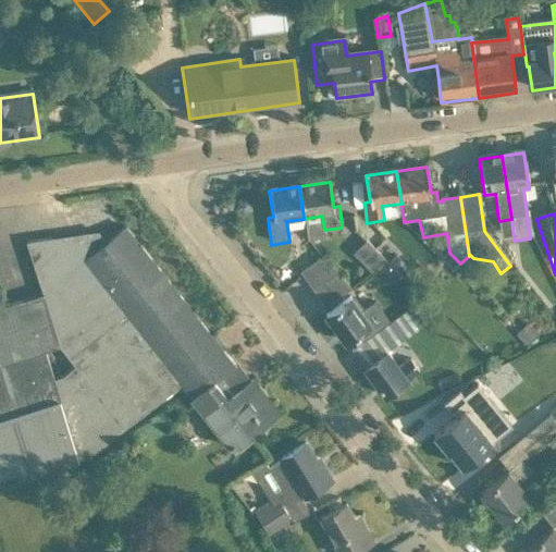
[(51,241),(26,245),(42,297),(33,301),(0,310),(0,489),(78,464),(76,458),(85,456),(87,455),(90,458),(90,461),(93,458),(91,457),(181,387),(192,401),(217,380),(233,368),(223,354),(173,292),(126,230),(104,247),(97,238),(88,238),(88,241),(78,242),(75,252),(77,254),(66,261),(51,241)]
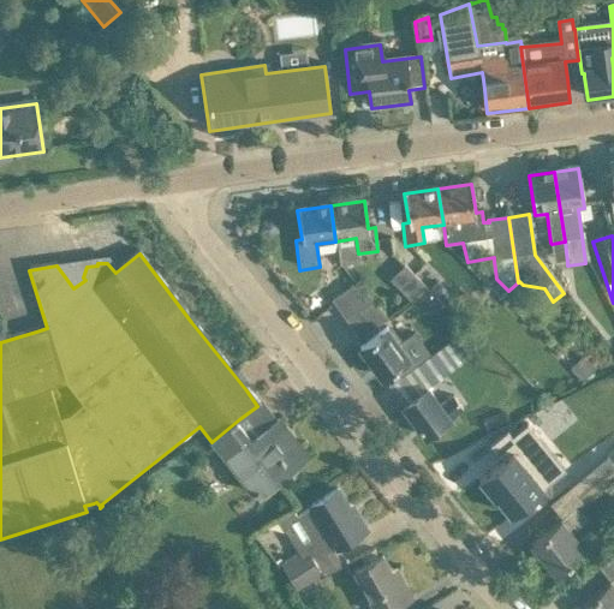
[(416,278),(442,306),(458,292),(430,264),(416,278)]
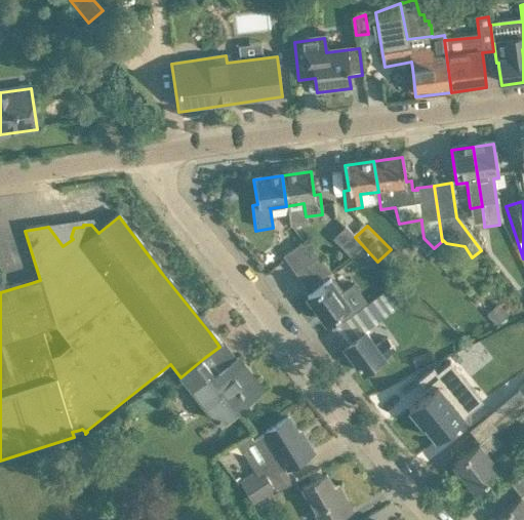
[(345,227),(331,239),(353,262),(368,251),(365,249),(345,227)]
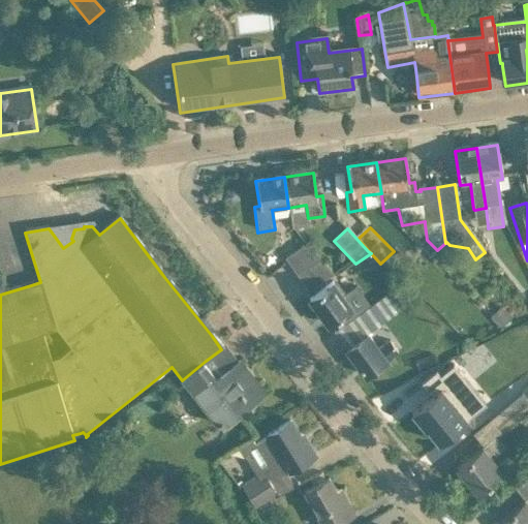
[(332,277),(305,245),(287,258),(312,291),(332,277)]
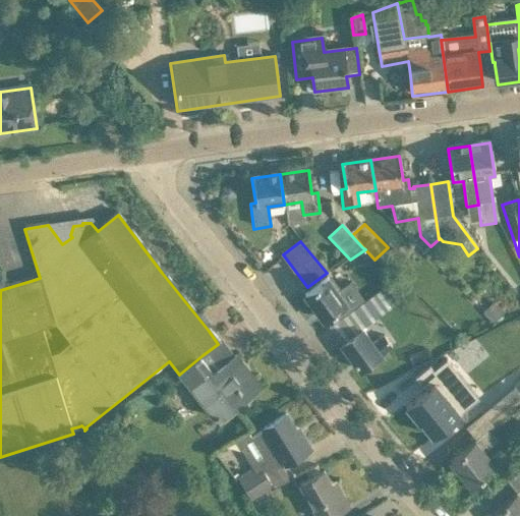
[(321,285),(304,296),(323,322),(336,312),(341,320),(364,302),(350,283),(336,294),(327,281),(321,285)]
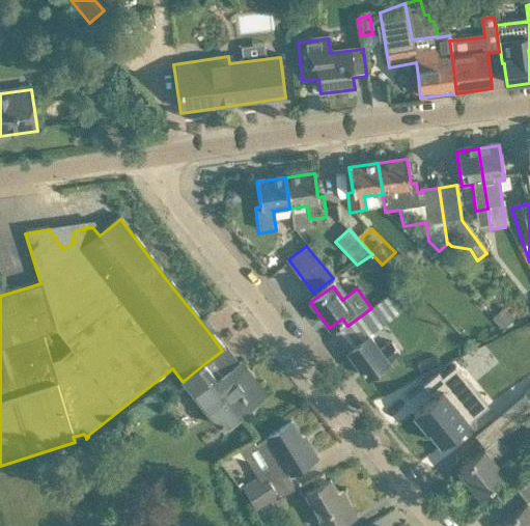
[(365,335),(390,316),(381,303),(355,322),(365,335)]
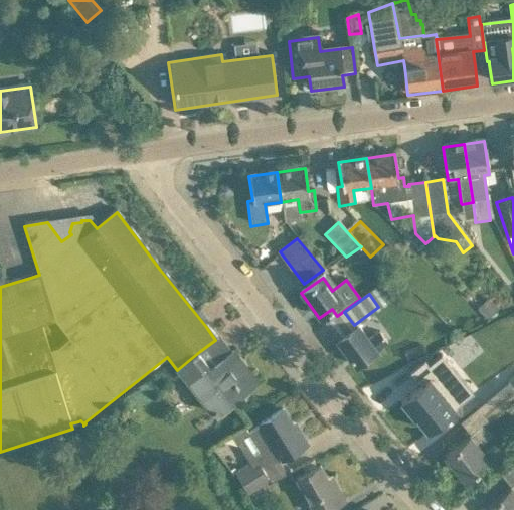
[(488,320),(497,312),(487,301),(478,310),(488,320)]
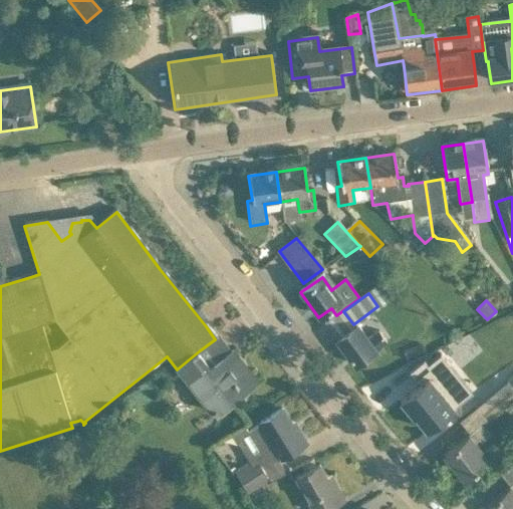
[(357,327),(352,330),(336,341),(355,368),(387,345),(378,334),(368,342),(357,327)]
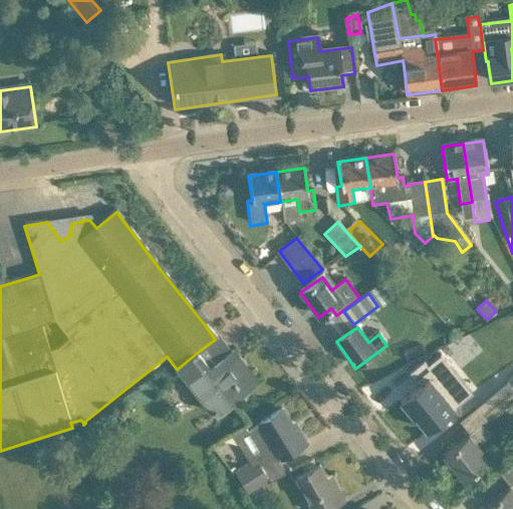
[(214,367),(200,350),(177,369),(181,366),(194,384),(190,387),(199,397),(211,413),(212,412),(216,417),(228,408),(241,397),(257,385),(232,353),(214,367)]
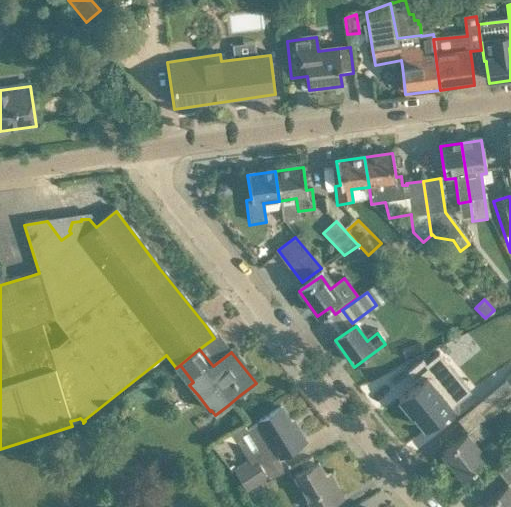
[(417,385),(398,401),(412,418),(413,417),(425,431),(452,409),(459,403),(443,383),(450,378),(443,370),(448,366),(439,355),(426,366),(422,361),(407,373),(417,385)]
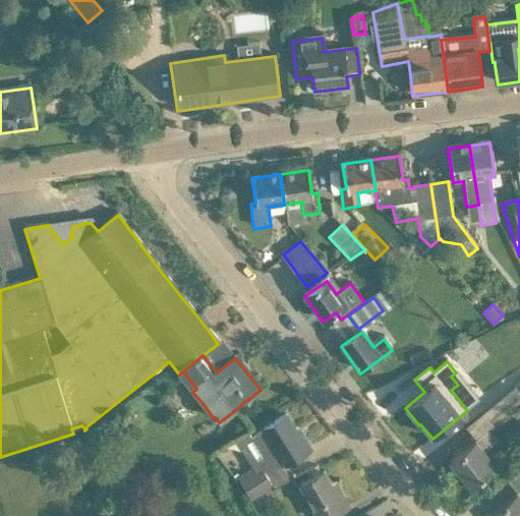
[(171,370),(164,378),(171,386),(179,380),(171,370)]
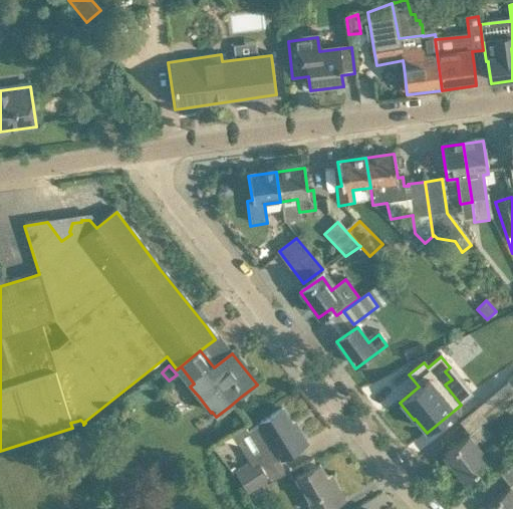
[(512,392),(507,385),(474,411),(485,424),(512,401),(512,392)]
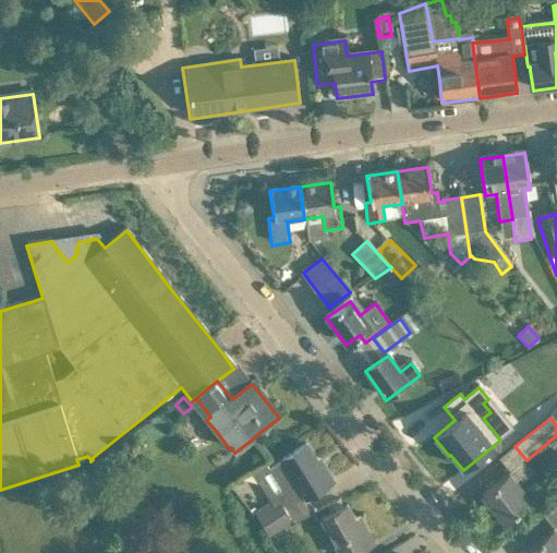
[(305,446),(265,471),(286,503),(299,494),(303,502),(333,483),(323,467),(319,469),(305,446)]
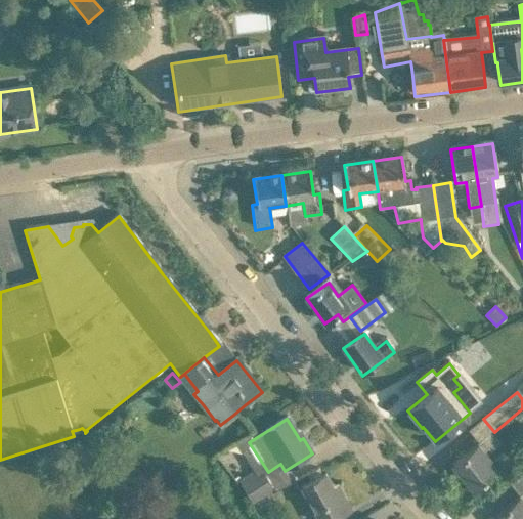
[(477,445),(468,452),(452,465),(473,490),(497,471),(487,458),(502,447),(491,434),(477,445)]
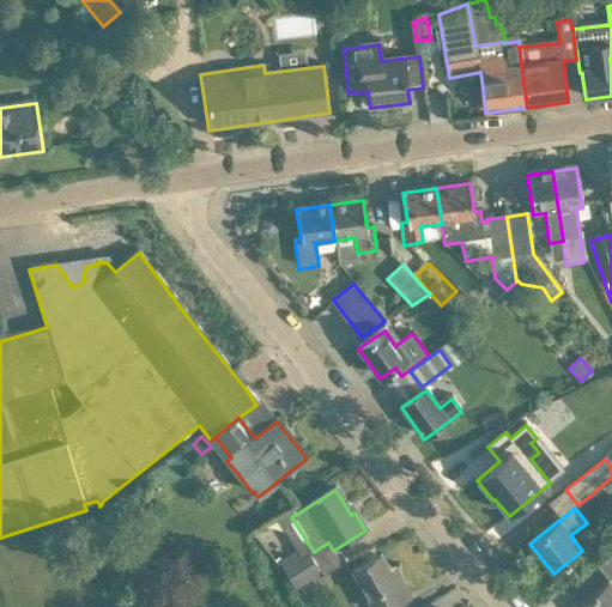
[(296,593),(323,577),(306,547),(278,563),(296,593)]
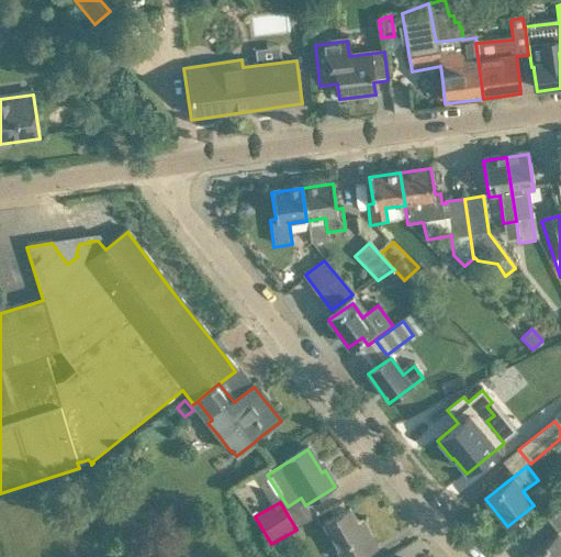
[(349,511),(329,522),(323,525),(339,556),(360,556),(376,548),(367,533),(361,535),(349,511)]
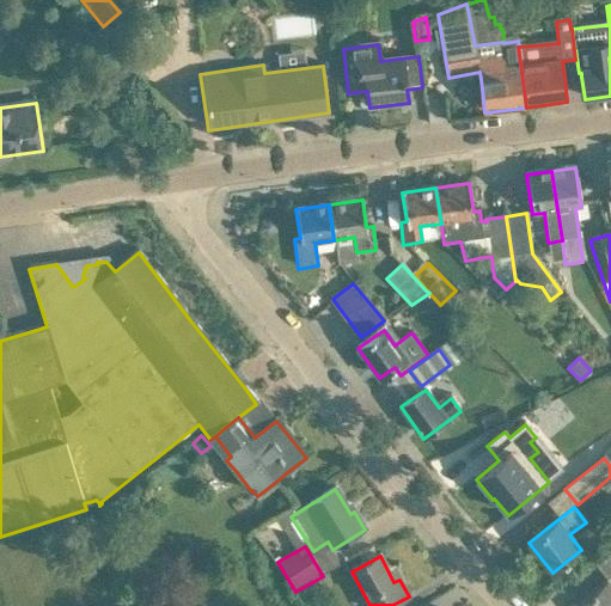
[(606,580),(596,588),(578,604),(579,605),(610,605),(610,576),(606,581),(606,580)]
